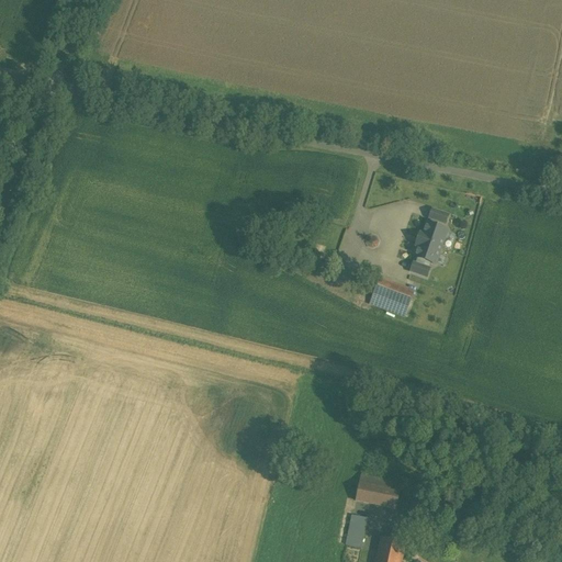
[(430,209),(427,220),(447,224),(449,214),(430,209)]
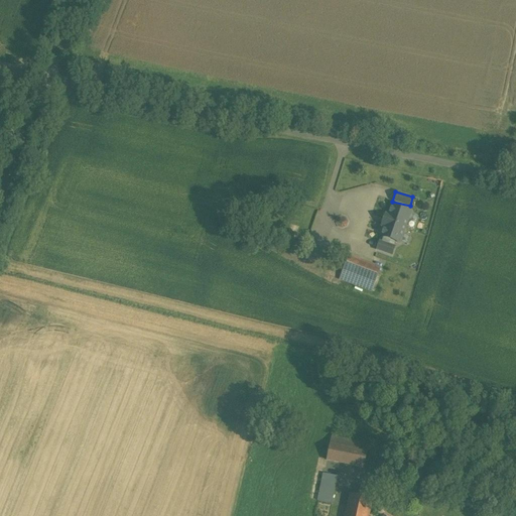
[(392,203),(381,237),(399,243),(410,209),(392,203)]
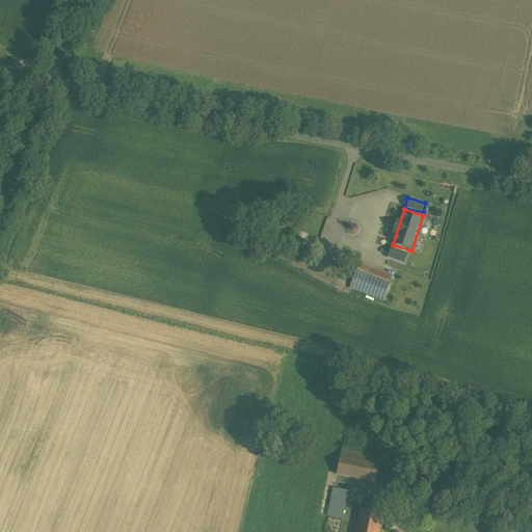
[(392,276),(358,264),(352,280),(387,292),(392,276)]
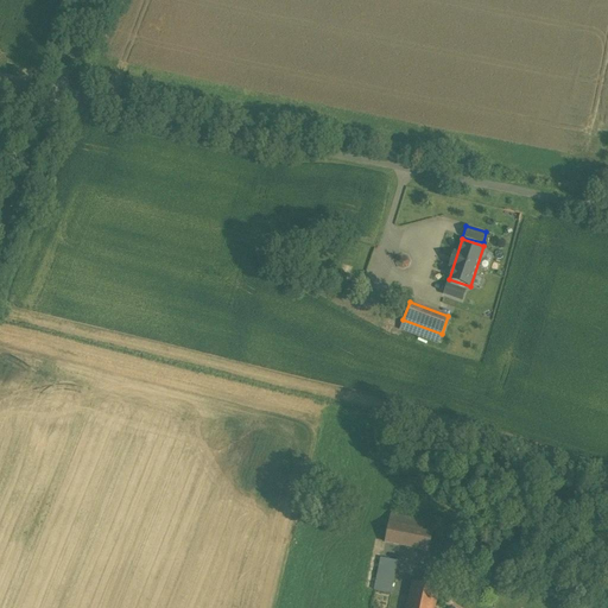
[(438,343),(442,334),(403,320),(399,329),(438,343)]
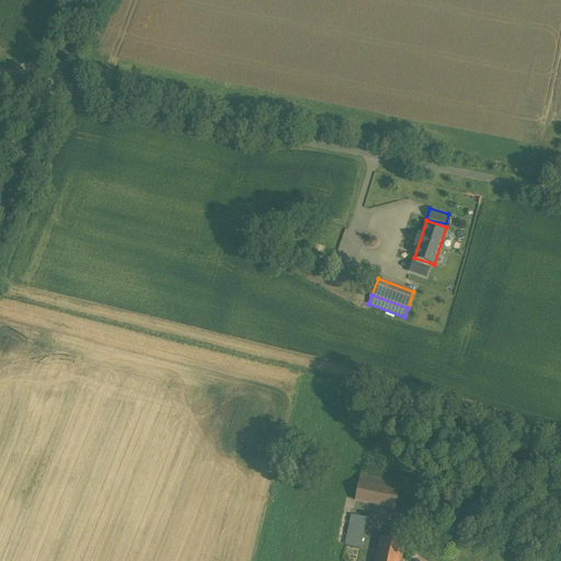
[(355,501),(396,508),(399,491),(358,483),(355,501)]
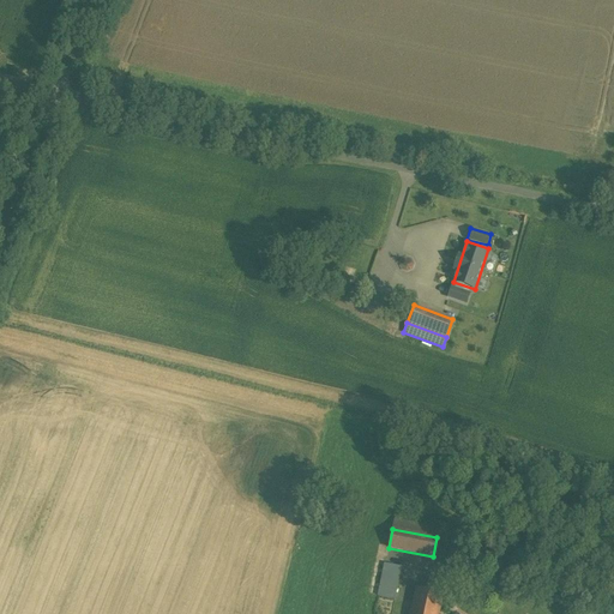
[(439,529),(438,536),(453,540),(456,533),(439,529)]
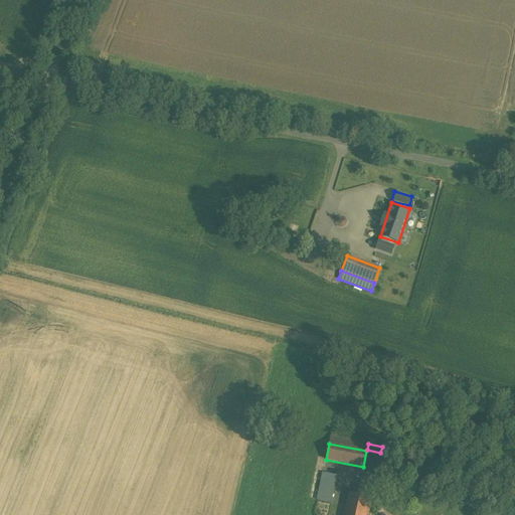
[(313,514),(328,514),(337,476),(323,473),(313,514)]
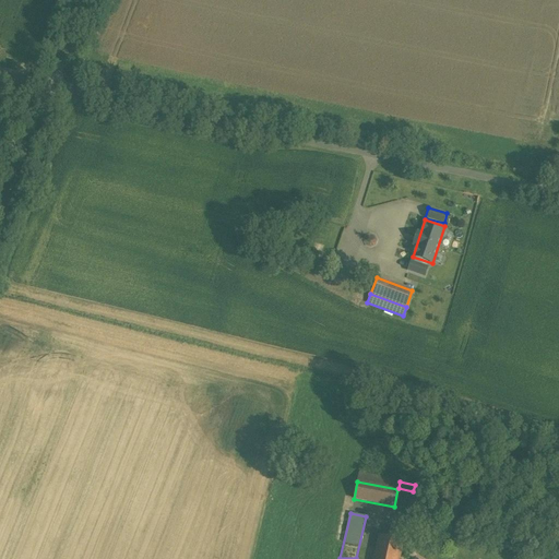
[(373,558),(399,558),(403,540),(379,536),(373,558)]
